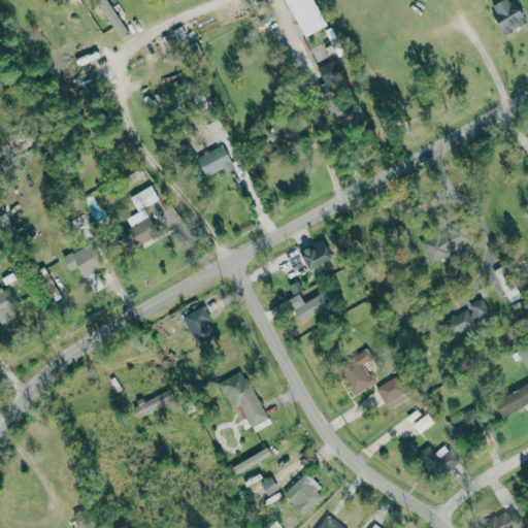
[(97,0),(96,1),(122,39),(130,34),(106,0),(97,0)]
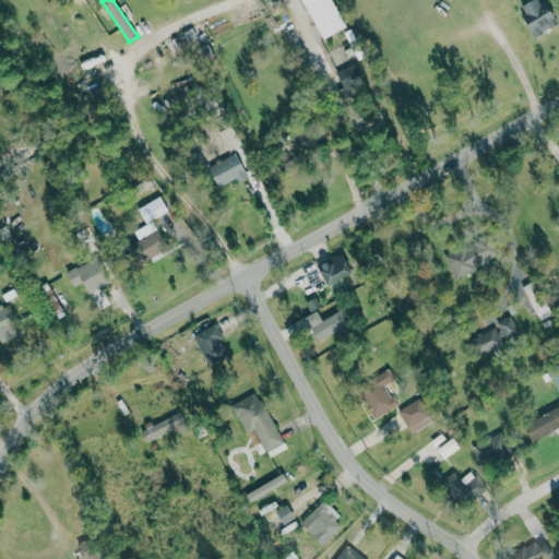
[(301,0),(322,40),(346,30),(331,0),(301,0)]
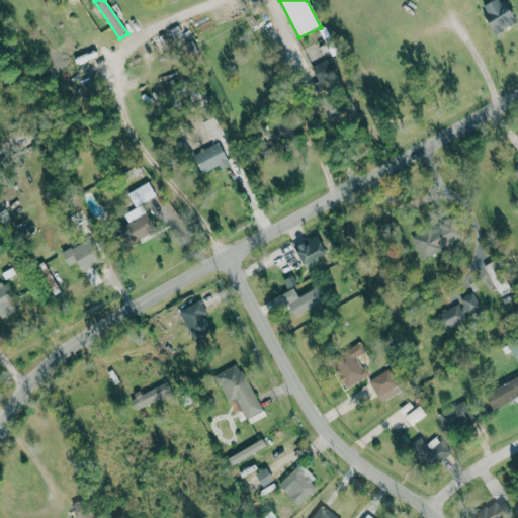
[(496,0),(482,7),(495,34),(516,25),(504,0),(496,0)]
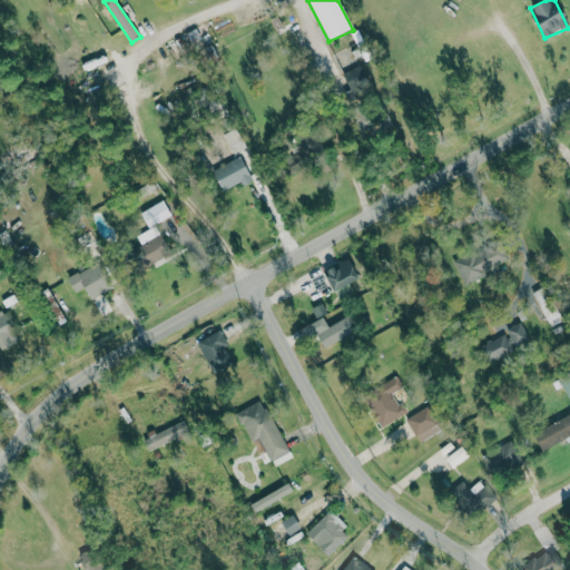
[(350,85),(353,91),(367,85),(364,78),(350,85)]
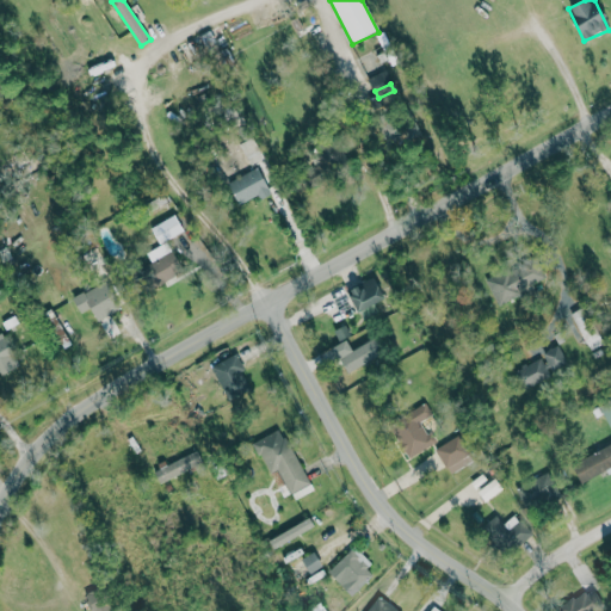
[(253,168),(266,161),(253,139),(240,144),(253,168)]
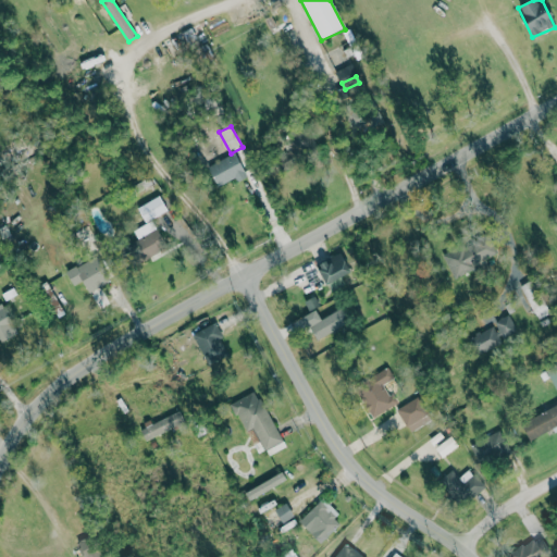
[(218,187),(236,177),(237,182),(247,177),(235,153),(208,166),(218,187)]
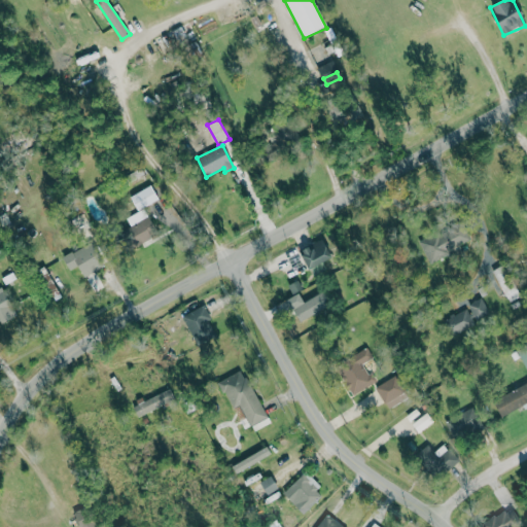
[(159,200),(151,185),(130,197),(138,211),(159,200)]
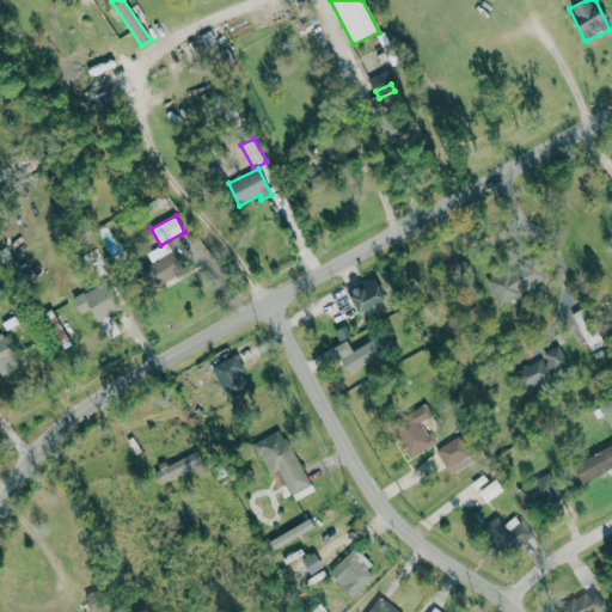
[(152,264),(144,268),(153,288),(182,275),(167,244),(146,254),(152,264)]
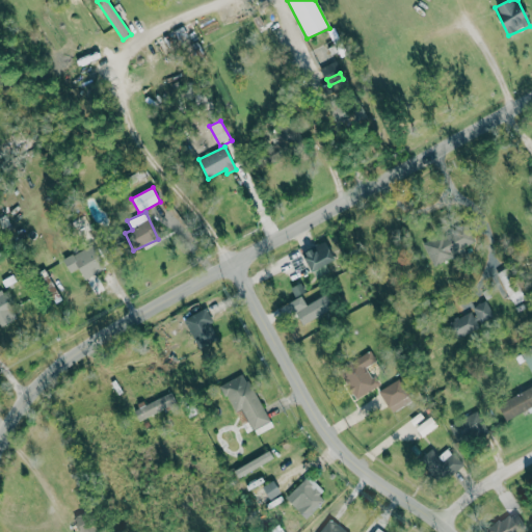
[(466,225),(423,242),(432,264),(475,246),(466,225)]
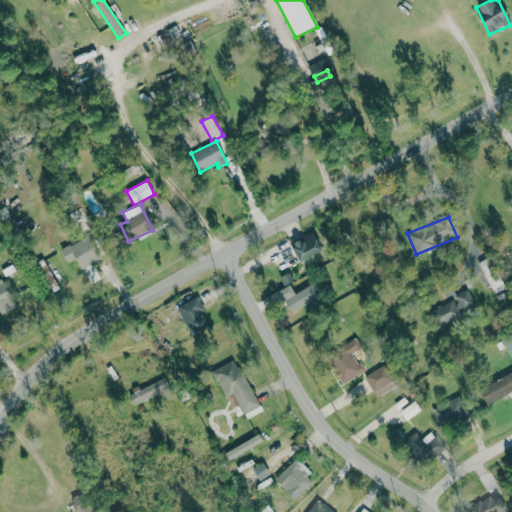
[(312,257),(324,251),(314,232),(292,243),(305,268),(315,263),(312,257)]
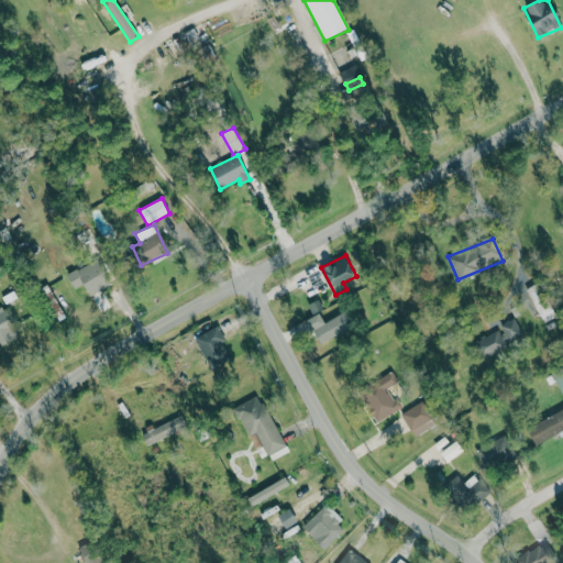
[(67,276),(75,289),(84,285),(90,296),(112,284),(98,258),(67,276)]
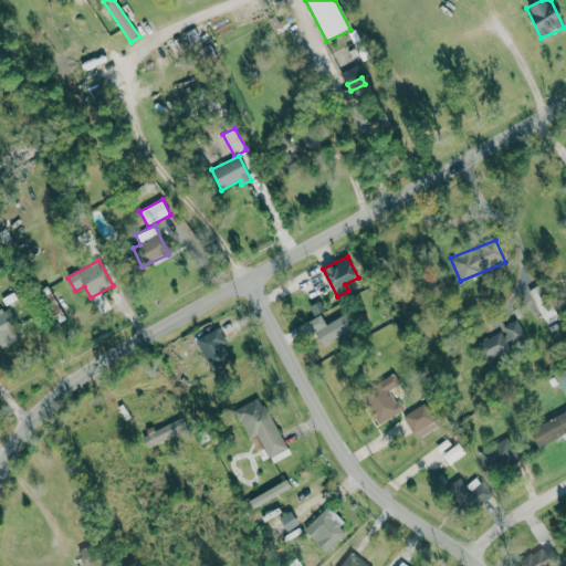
[(561,318),(543,284),(530,291),(547,325),(561,318)]
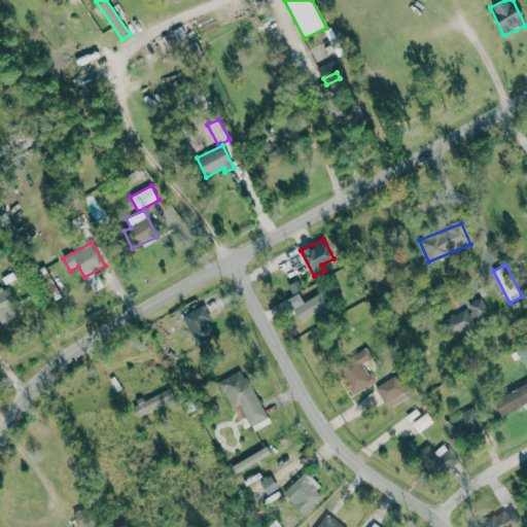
[(15,317),(4,288),(0,288),(0,321),(1,323),(15,317)]
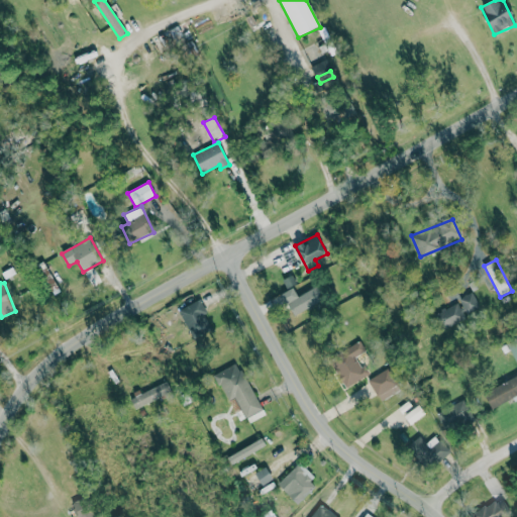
[(295,317),(324,301),(317,287),(287,302),(295,317)]
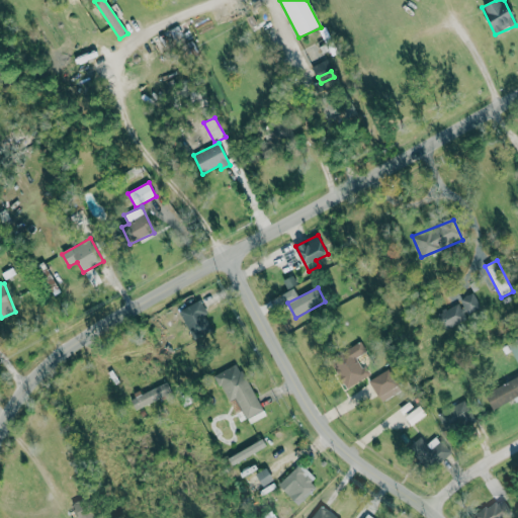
[(467,316),(481,312),(476,293),(461,298),(467,316)]
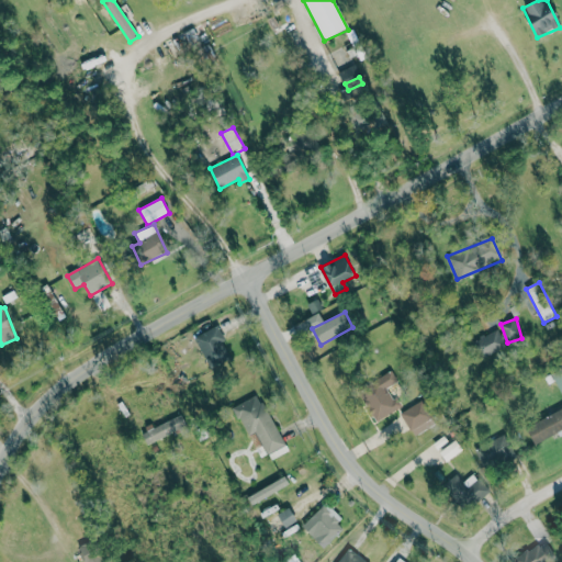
[(193,337),(206,368),(231,357),(216,327),(193,337)]
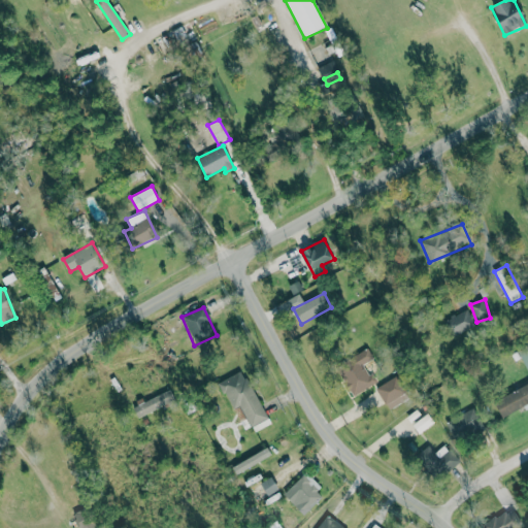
[(447,320),(453,336),(476,328),(469,310),(447,320)]
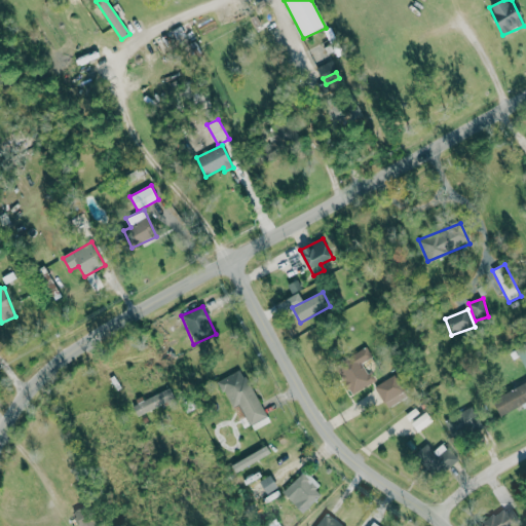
[(525,344),(517,349),(525,368),(525,344)]
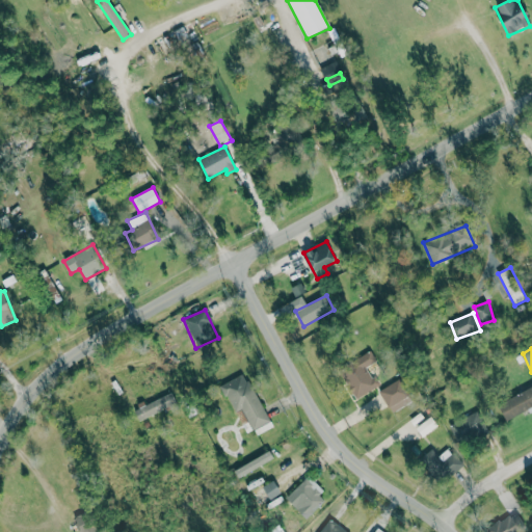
[(342,366),(357,397),(378,387),(368,366),(376,362),(371,350),(342,366)]
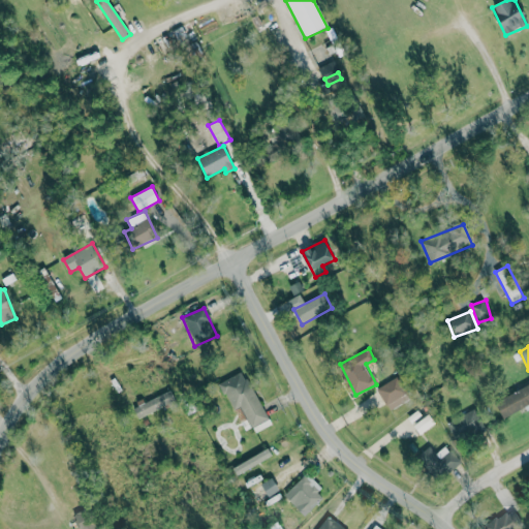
[(269,418),(244,370),(219,382),(234,410),(241,406),(252,427),(269,418)]
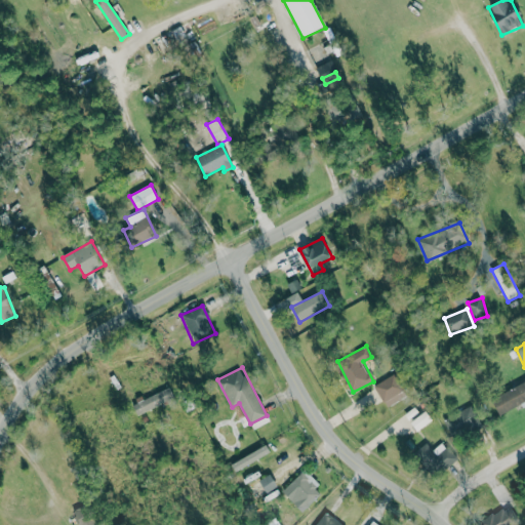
[(407,397),(397,374),(374,384),(385,406),(407,397)]
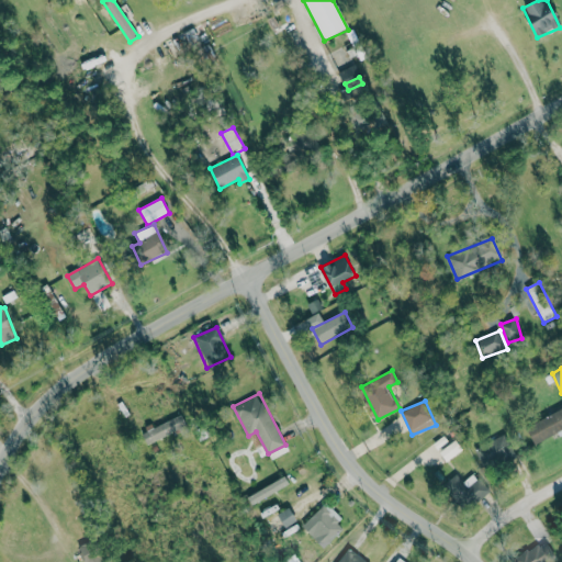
[(535,444),(561,429),(561,408),(527,426),(535,444)]
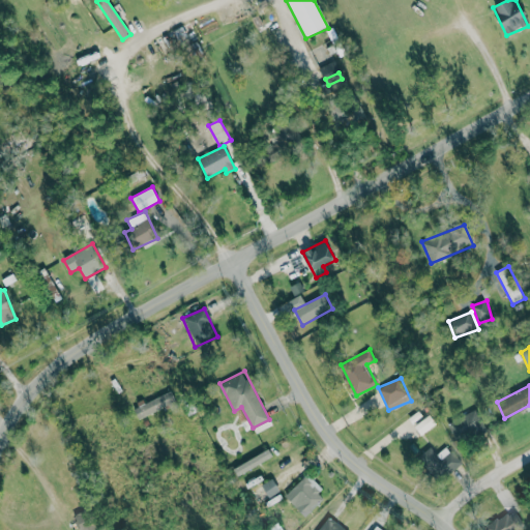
[(139,419),(176,402),(170,389),(134,407),(139,419)]
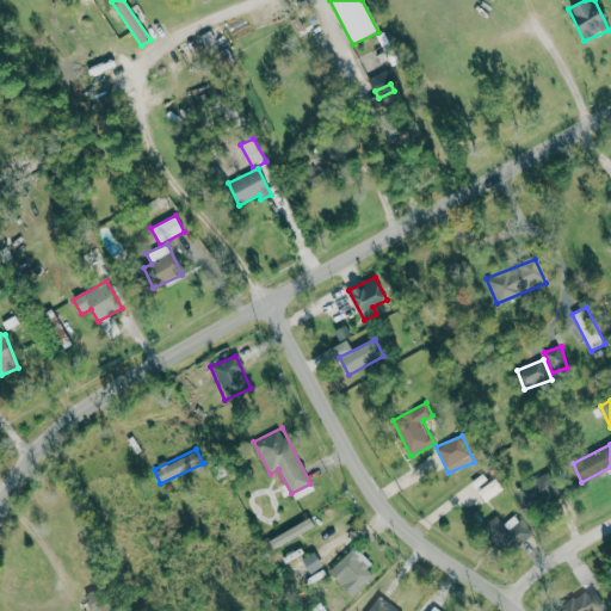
[(525,511),(561,498),(551,473),(516,487),(525,511)]
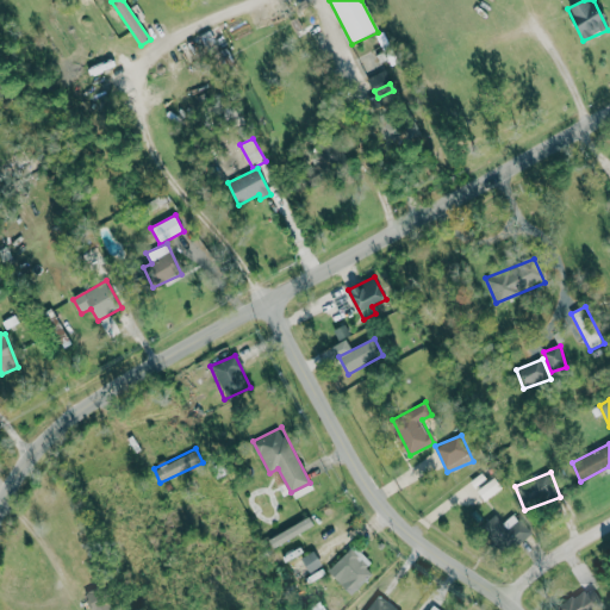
[(485,500),(503,487),(495,477),(478,490),(485,500)]
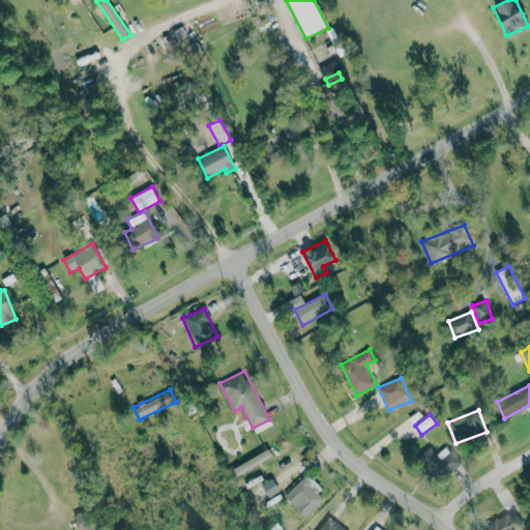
[(446,445),(437,453),(430,446),(417,458),(440,482),(462,463),(446,445)]
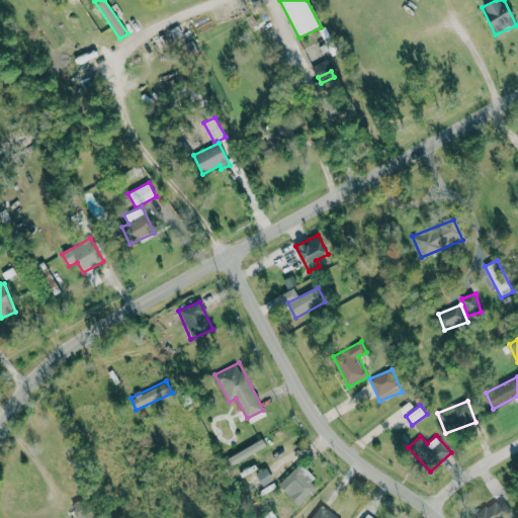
[(319,485),(300,464),(278,484),(297,505),(319,485)]
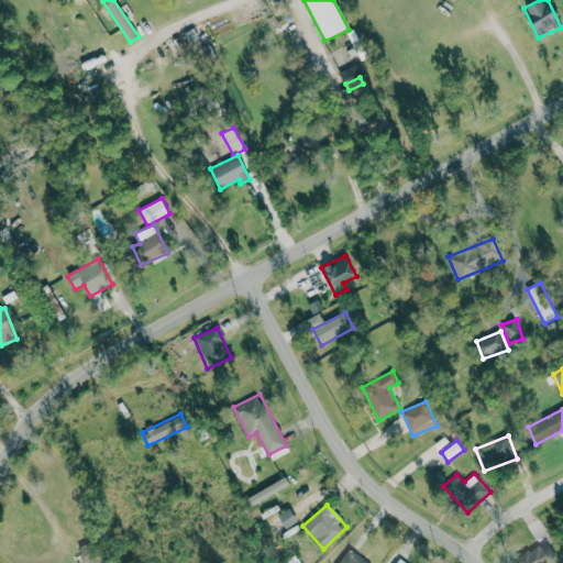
[(297,521),(289,508),(278,515),(286,528),(297,521)]
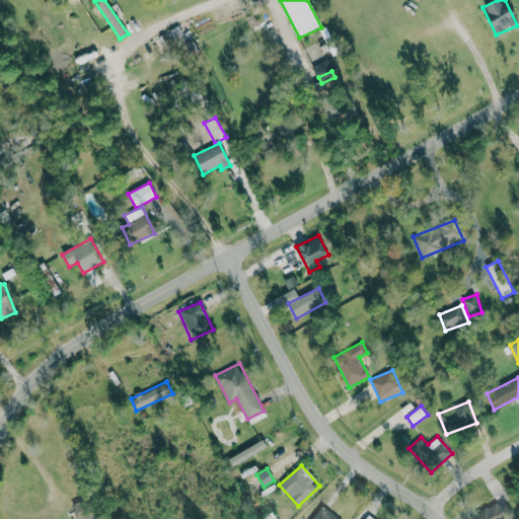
[(71,505),(78,518),(95,518),(85,498),(71,505)]
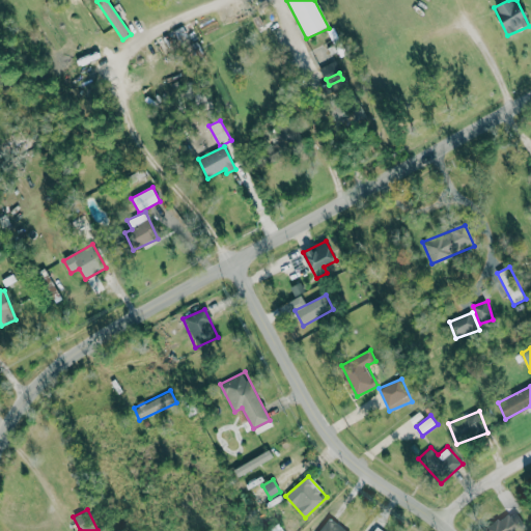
[(490,530),(520,530),(522,530),(512,513),(487,528),(490,530)]
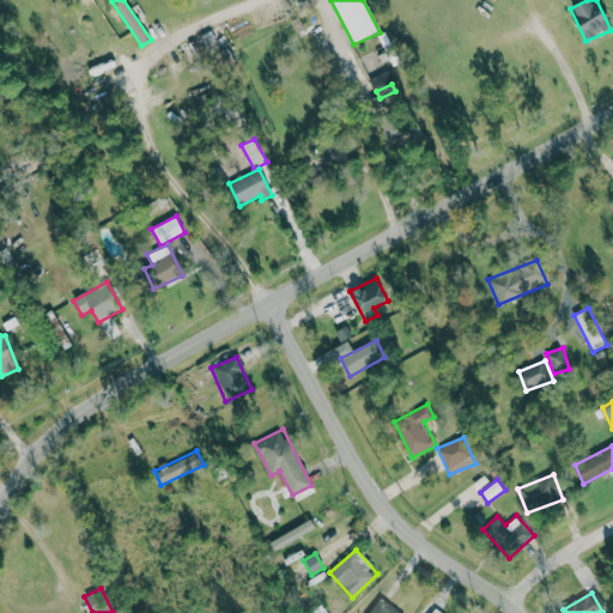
[(401,612),(378,599),(369,612),(401,612)]
